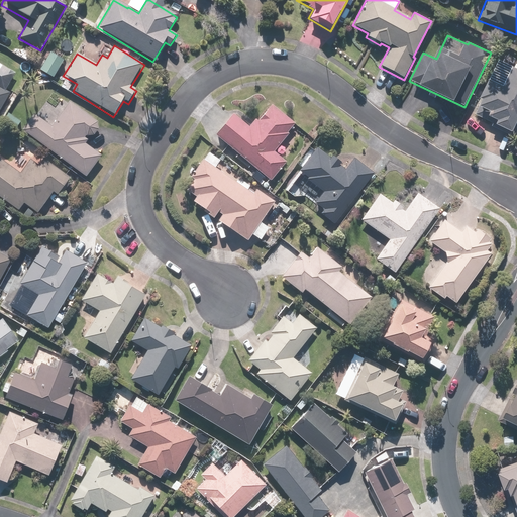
[(64,62),(50,54),(39,72),(53,80),(64,62)]
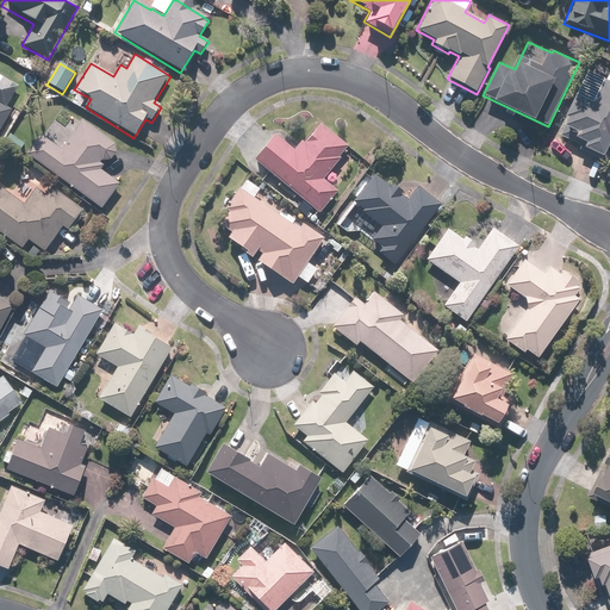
[(0,131),(12,112),(7,109),(19,87),(0,75),(0,131)]
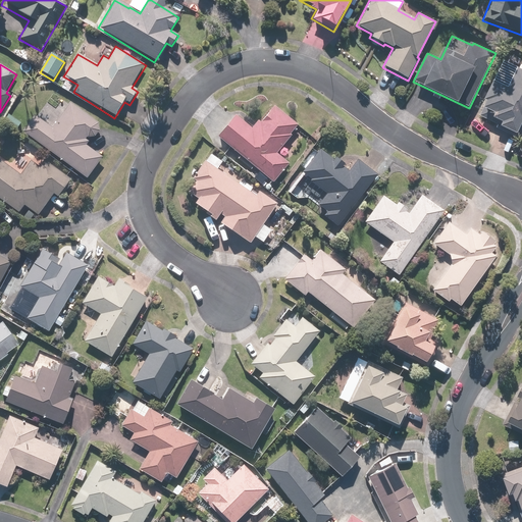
[(521,69),(516,67),(508,86),(496,81),(478,117),(519,136),(521,128),(521,69)]
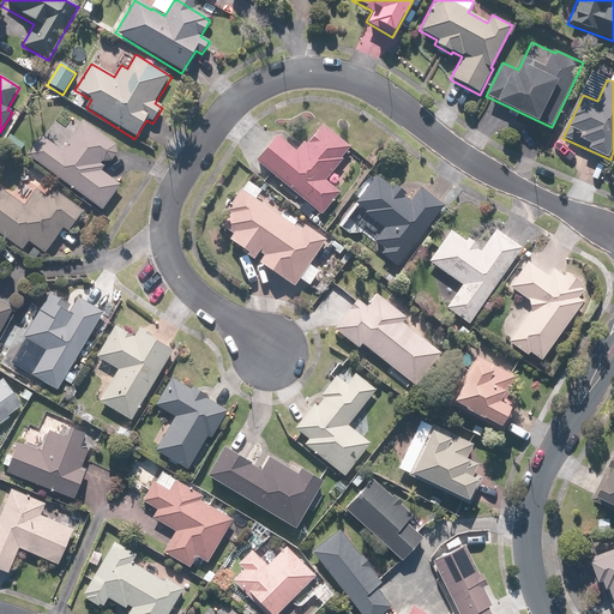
[(264,181),(270,174),(304,204),(299,211),(308,220),(315,211),(321,216),(341,194),(325,180),(342,161),(339,158),(348,148),(323,125),(306,144),(301,140),(294,150),(277,136),(257,160),(259,163),(252,170),(264,181)]
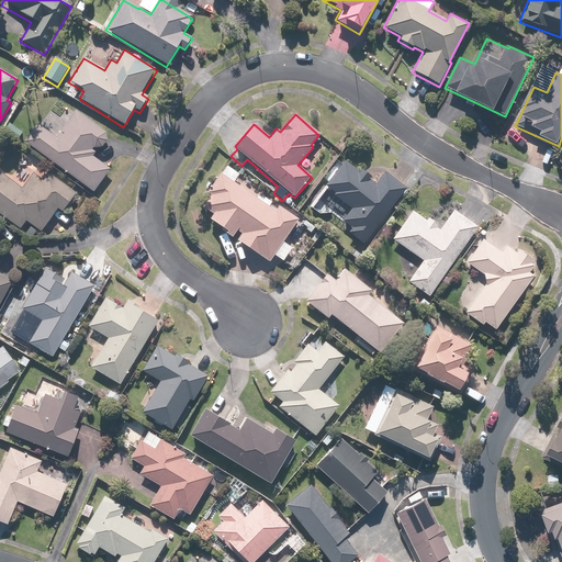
[(35,124),(23,142),(94,193),(111,170),(93,158),(97,154),(93,150),(94,149),(101,148),(107,142),(105,133),(80,117),(77,122),(70,117),(55,137),(35,124)]
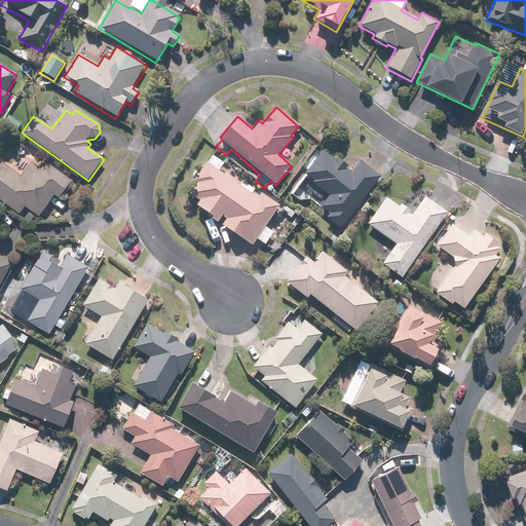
[(304,197),(310,189),(317,195),(309,204),(338,228),(381,178),(362,161),(350,174),(344,168),(347,165),(338,158),(336,160),(322,149),(298,178),(303,182),(296,190),(304,197)]
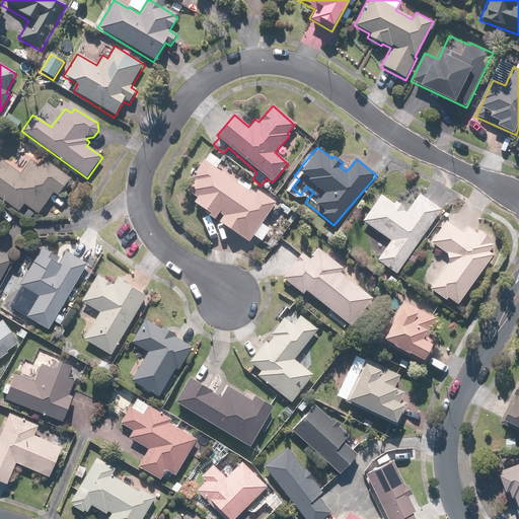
[(270,230),(262,224),(278,201),(258,187),(252,194),(248,191),(251,187),(239,178),(235,182),(216,169),(221,162),(210,153),(191,180),(197,186),(191,195),(197,199),(193,204),(215,220),(219,214),(222,217),(219,222),(247,242),(251,238),(260,244),(270,230)]
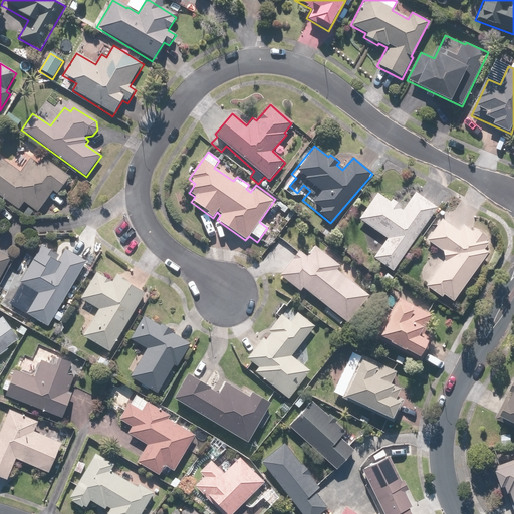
[(0,156),(0,196),(18,211),(24,203),(38,214),(53,193),(57,196),(71,177),(46,159),(39,167),(30,160),(21,173),(0,156)]
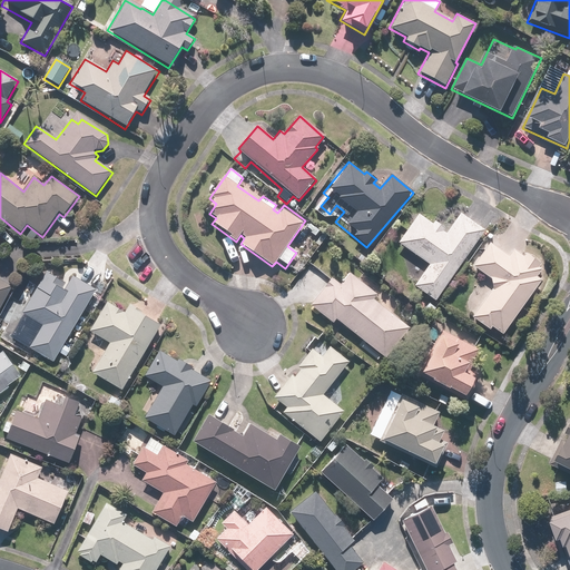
[(433,301),(483,229),(459,212),(444,233),(441,231),(443,227),(432,219),(430,223),(416,213),(395,243),(428,266),(413,287),(433,301)]
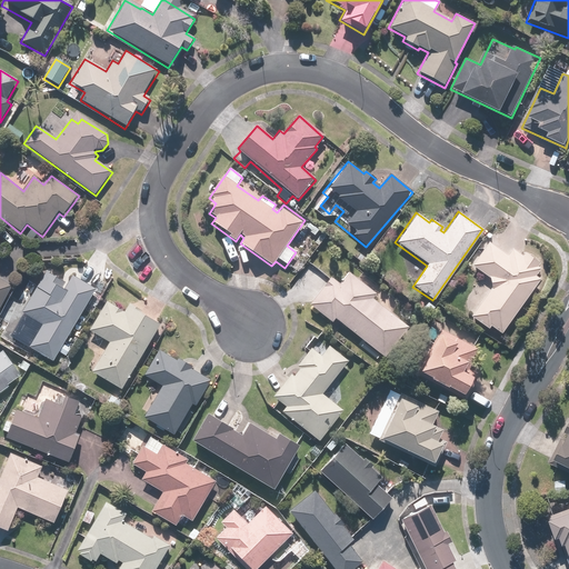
[(499,335),(538,279),(535,277),(539,269),(536,267),(540,261),(523,251),(521,255),(512,249),(509,255),(487,241),(471,267),(489,278),(490,289),(470,317),(489,330),(490,328),(499,335)]
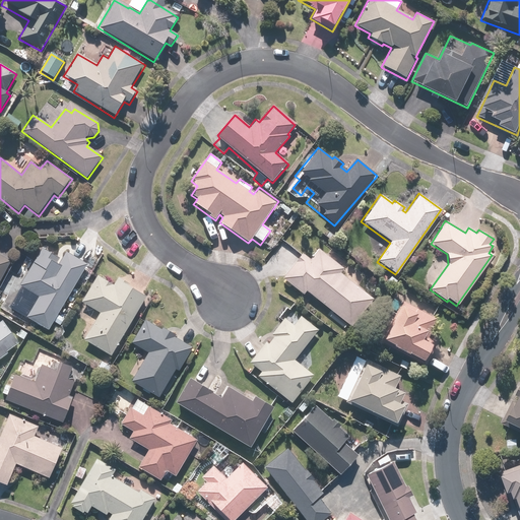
[(0,283),(12,262),(0,256),(0,232),(1,232),(0,229),(0,283)]
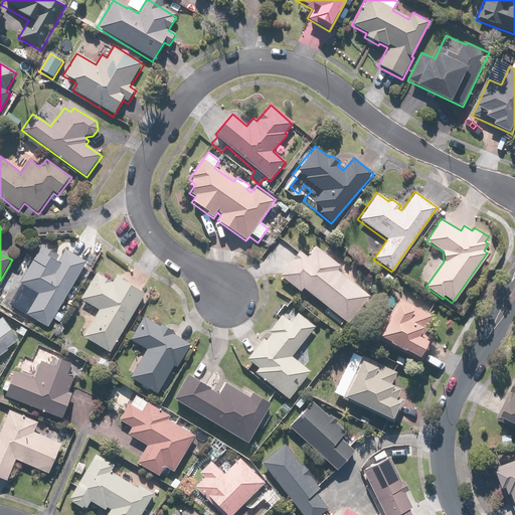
[(342,265),(315,244),(307,256),(299,250),(278,278),(298,293),(302,288),(349,324),(371,295),(338,270),(342,265)]
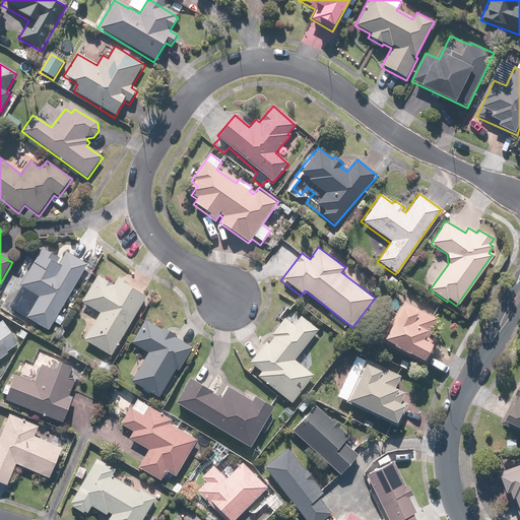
[(48,331),(88,263),(67,251),(62,260),(44,249),(20,286),(38,297),(25,318),(48,331)]
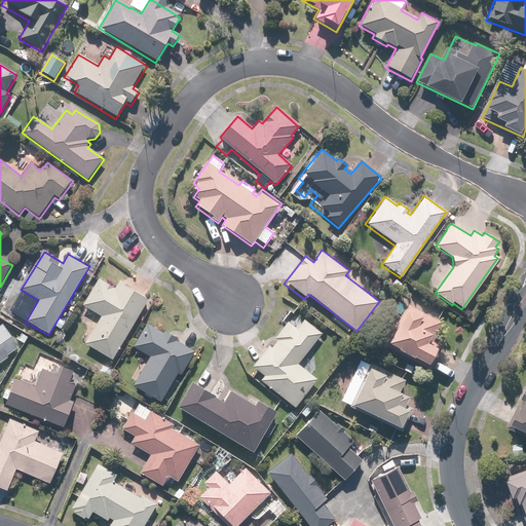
[(112,360),(149,302),(119,283),(114,291),(99,282),(81,309),(97,318),(82,341),(112,360)]
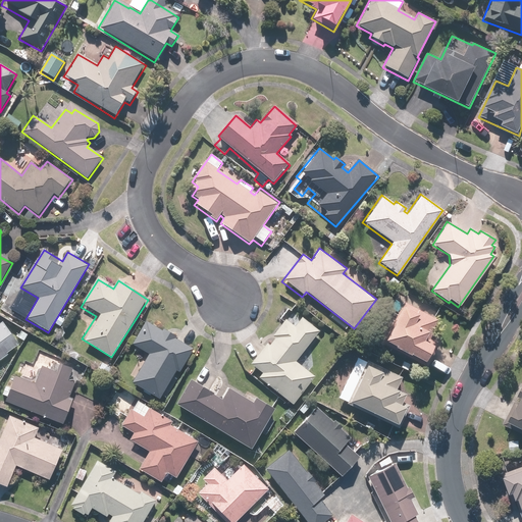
[(386,309),(372,337),(424,364),(435,344),(426,338),(437,317),(417,307),(419,304),(406,297),(397,314),(386,309)]
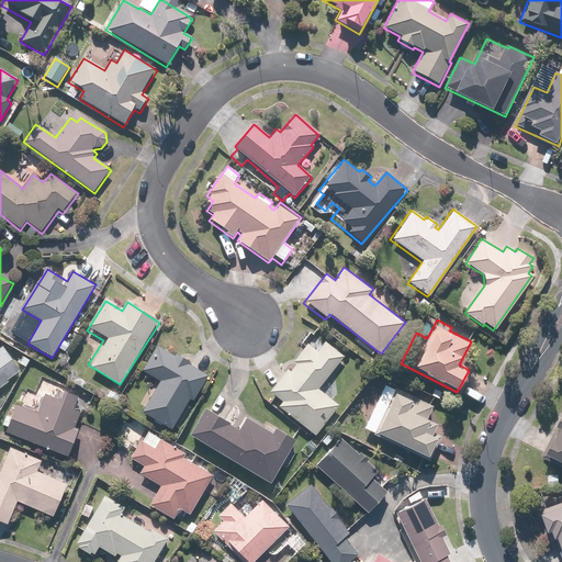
[(339,405),(318,389),(343,357),(310,330),(301,343),(304,345),(293,358),(298,362),(289,372),(285,369),(268,392),(282,404),(278,408),(314,437),(339,405)]
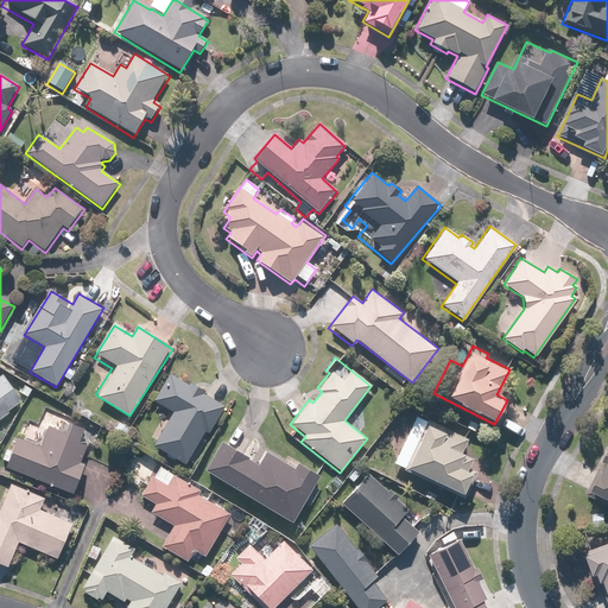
[(208,435),(225,406),(202,393),(203,391),(189,382),(188,385),(169,374),(152,401),(171,413),(152,447),(183,466),(203,431),(208,435)]
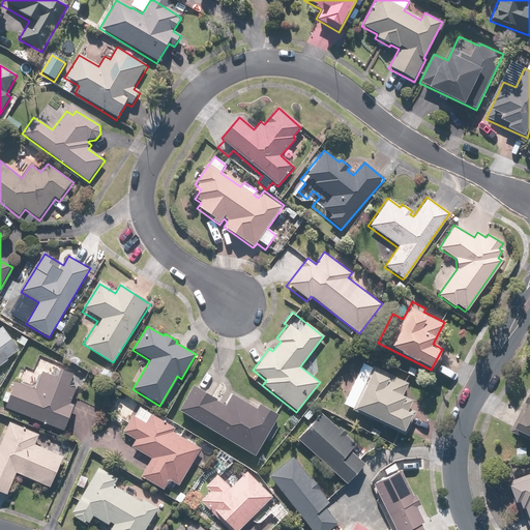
[(0,330),(0,364),(19,352),(2,329),(0,330)]
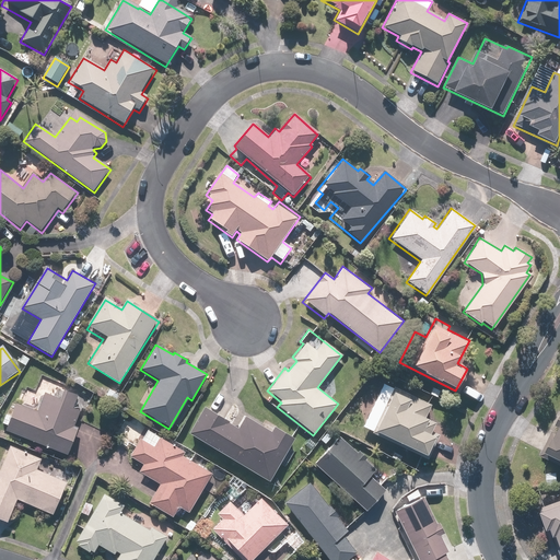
[(378,383),(359,429),(424,456),(433,438),(429,435),(434,421),(424,418),(430,405),(378,383)]
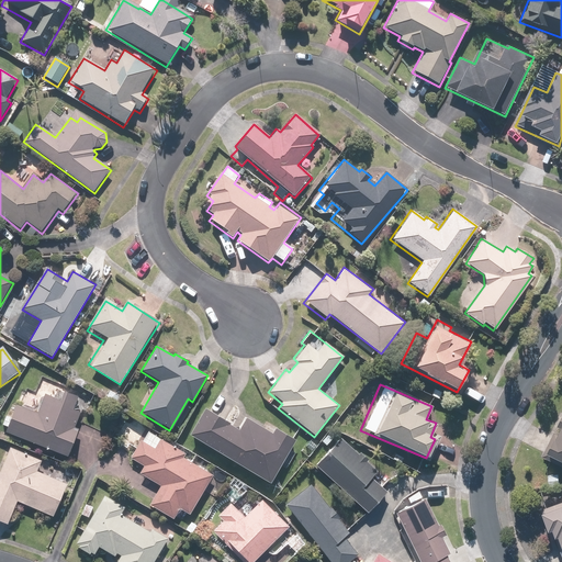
[(13,405),(3,433),(67,456),(77,429),(74,428),(79,411),(75,408),(78,398),(57,391),(55,397),(45,393),(37,414),(13,405)]
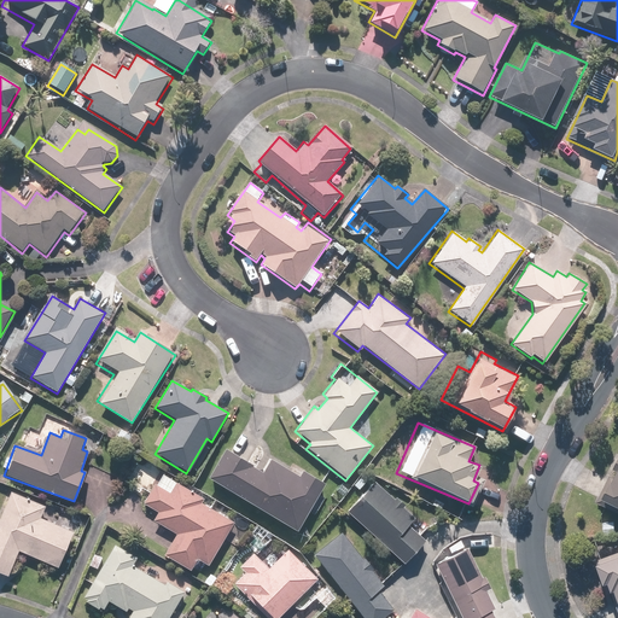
[(225,449),(207,478),(296,531),(325,484),(302,471),(298,476),(269,459),(262,472),(252,467),(252,466),(225,449)]
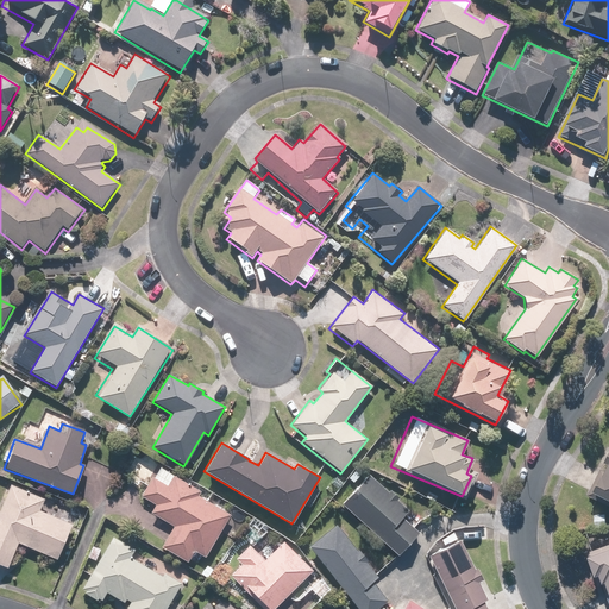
[(608,506),(608,456),(589,496),(608,506)]
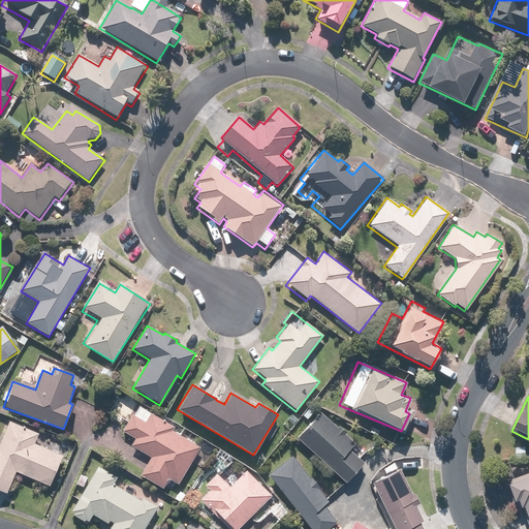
[(170,431),(174,426),(137,406),(123,431),(136,439),(133,444),(151,455),(139,474),(163,488),(169,477),(179,483),(199,446),(170,431)]
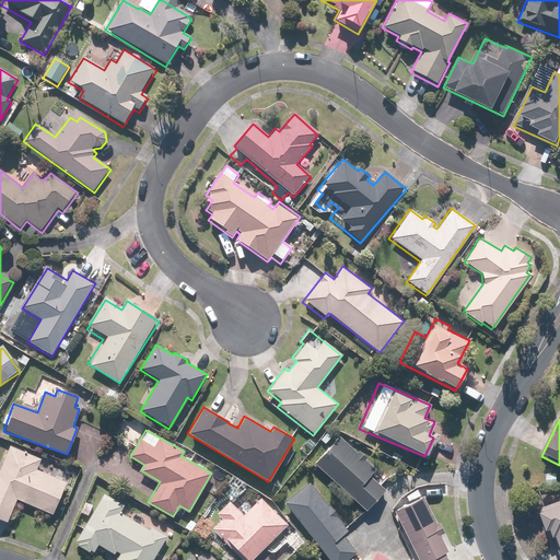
[(337,436),(312,465),(366,513),(385,491),(369,477),(375,469),(366,461),(368,459),(358,451),(356,453),(337,436)]
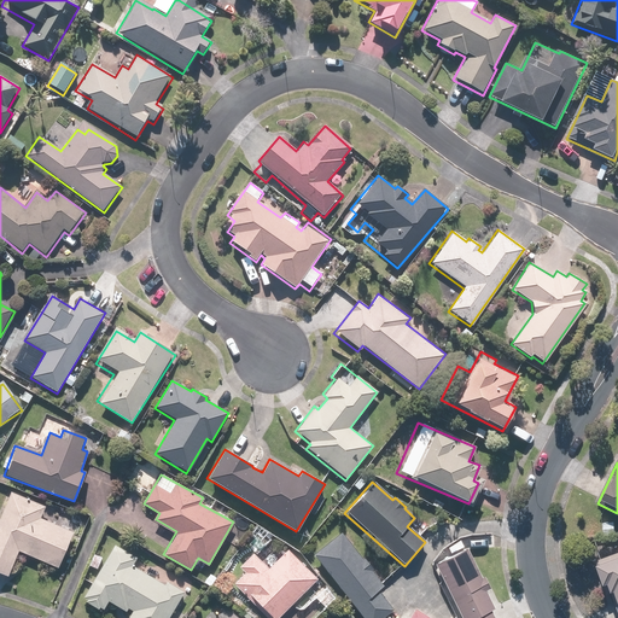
[(11,491),(0,516),(0,572),(7,576),(18,551),(58,567),(74,531),(41,517),(45,507),(11,491)]
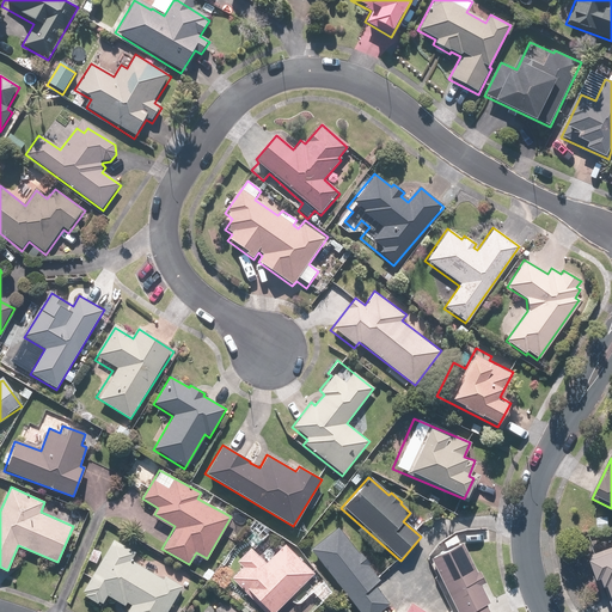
[(308,549),(359,611),(385,611),(384,610),(390,605),(374,586),(381,580),(368,563),(369,562),(361,551),(357,552),(337,526),(308,549)]
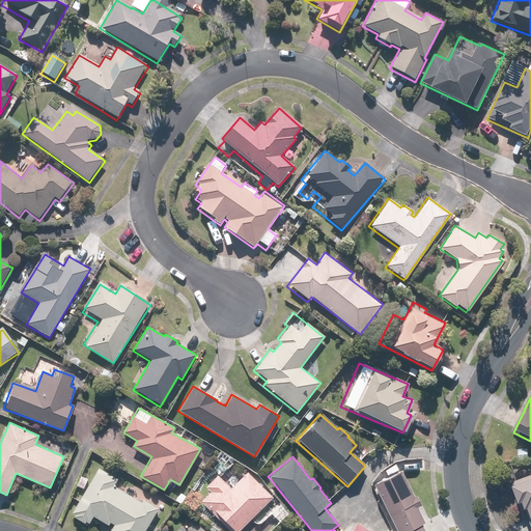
[(117,479),(99,468),(72,513),(75,515),(74,518),(84,524),(85,522),(88,524),(92,516),(108,526),(110,523),(113,525),(109,530),(144,530),(158,508),(143,499),(141,502),(113,486),(117,479)]
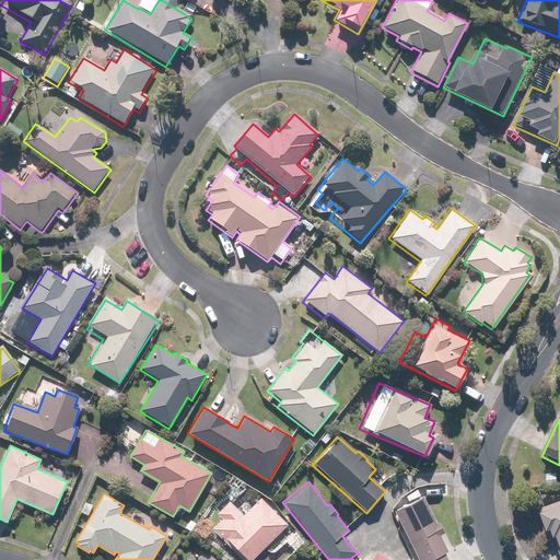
[(424,496),(393,511),(416,559),(448,559),(446,553),(448,552),(441,536),(443,535),(424,496)]
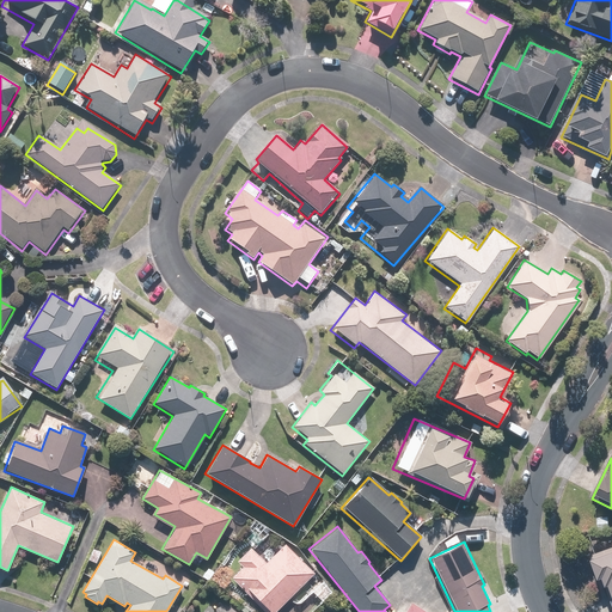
[(243,568),(232,579),(263,611),(276,611),(314,575),(293,552),(292,554),(283,545),(264,563),(250,548),(236,562),(243,568)]
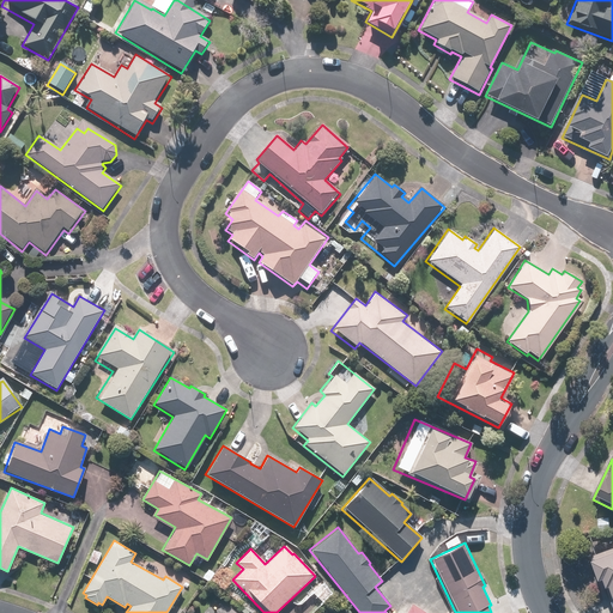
[(612,550),(590,558),(599,583),(604,581),(612,608),(612,550)]
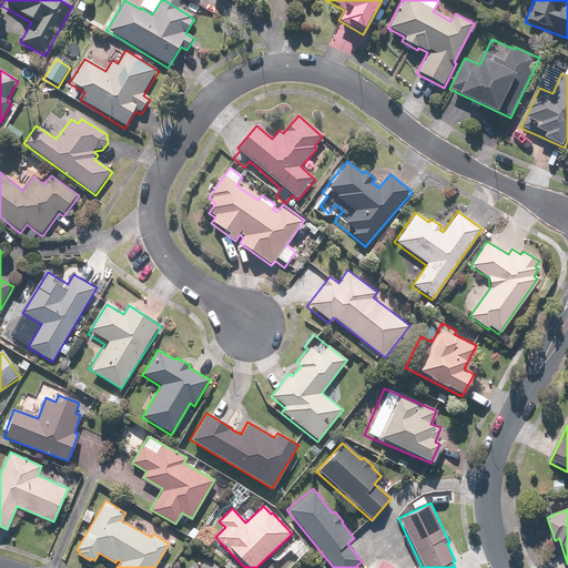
[(394,567),(378,558),(373,567),(394,567)]
